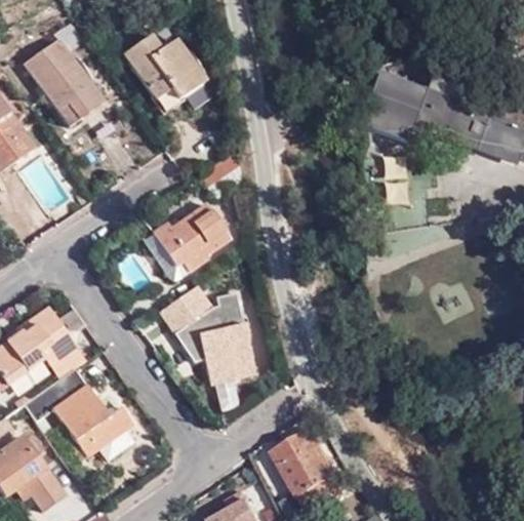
[(170,88),(178,101),(205,83),(175,39),(160,48),(151,35),(123,52),(153,98),(170,88)]
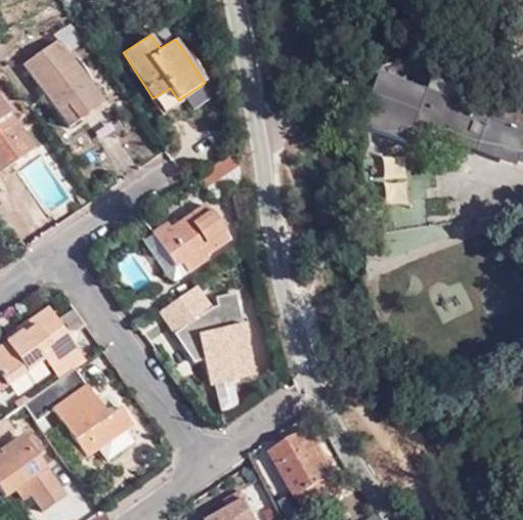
[(100,100),(56,40),(26,61),(70,122),(100,100)]
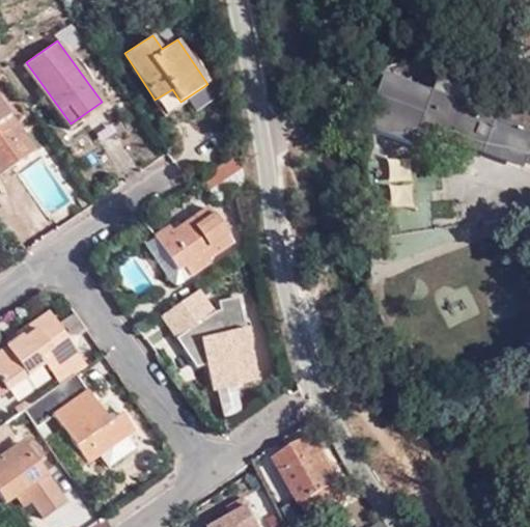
[(429,85),(475,103),(478,94),(473,92),(479,76),(440,61),(429,85)]
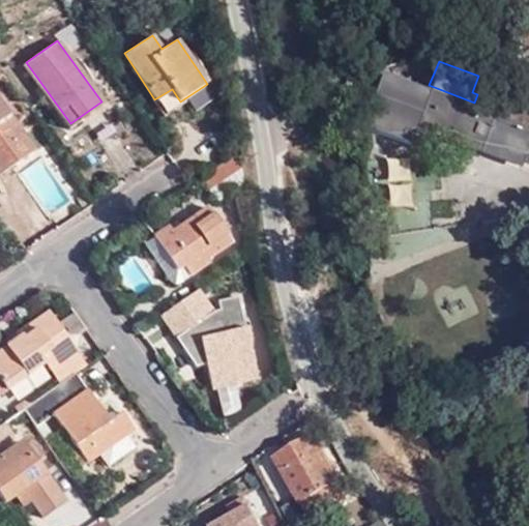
[(528,122),(474,103),(429,85),(382,68),(362,121),(410,139),(417,119),(521,155),(523,151),(528,153),(528,122)]
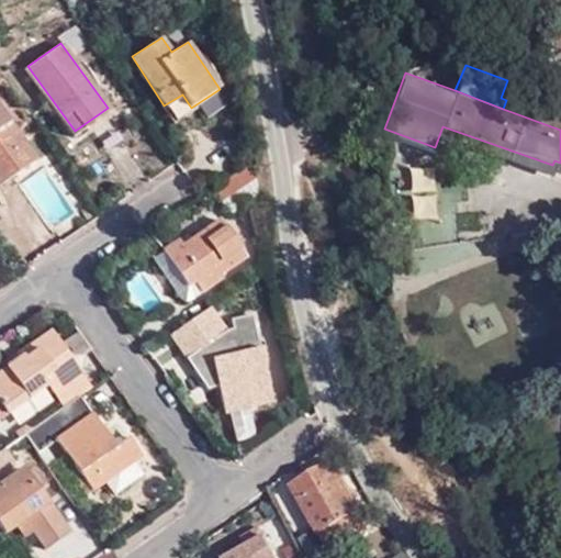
[(192,109),(191,108),(182,95),(164,105),(161,107),(175,124),(192,109)]
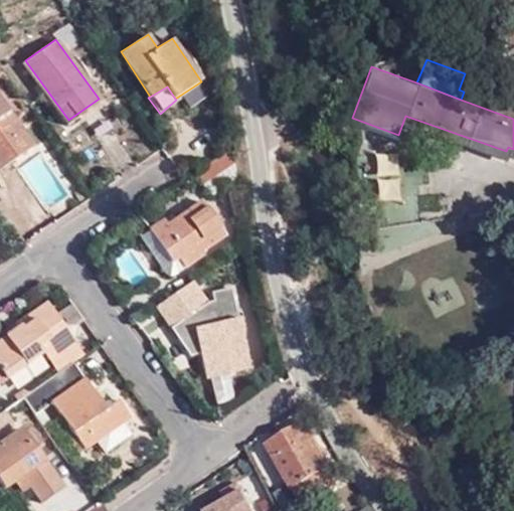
[(0,165),(33,143),(0,97),(0,165)]
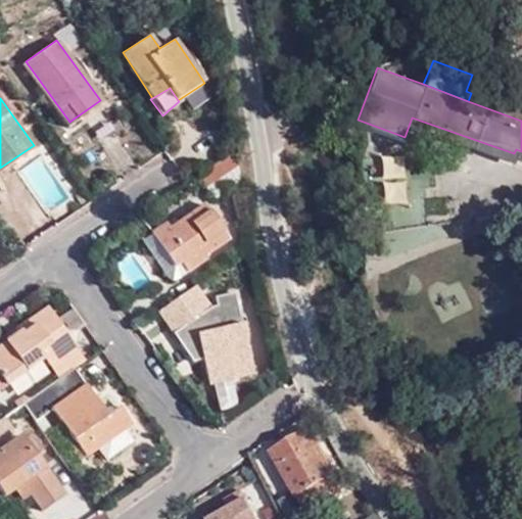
[(235,167),(227,156),(200,174),(207,186),(235,167)]
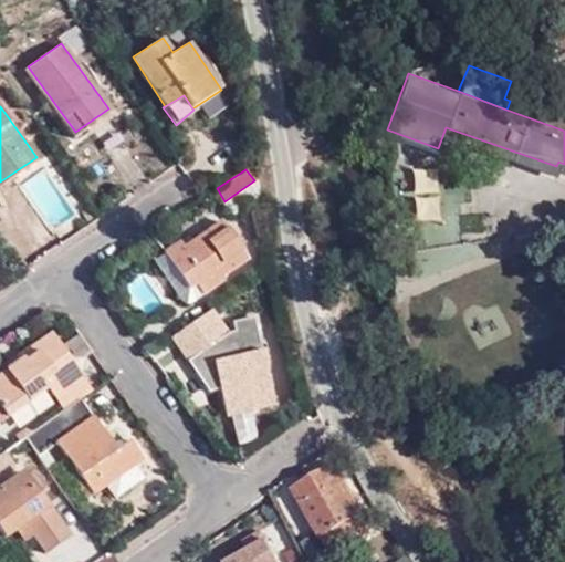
[(102,205),(95,196),(86,201),(93,211),(102,205)]
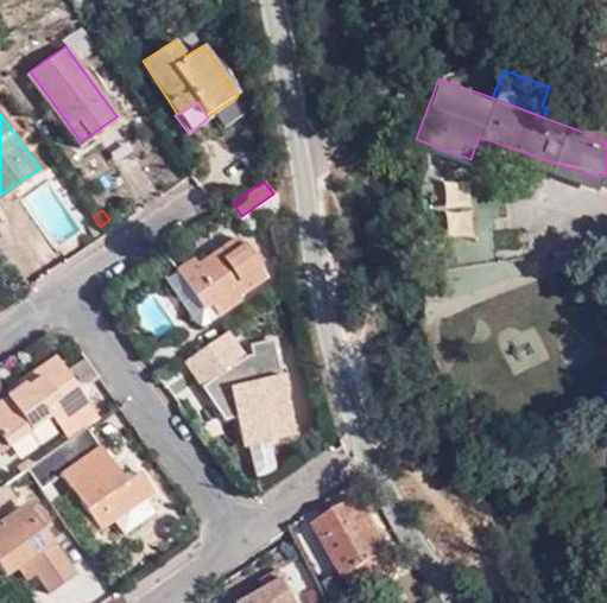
[(264,273),(238,236),(197,262),(194,259),(177,270),(203,306),(212,302),(219,311),(239,298),(236,292),(264,273)]
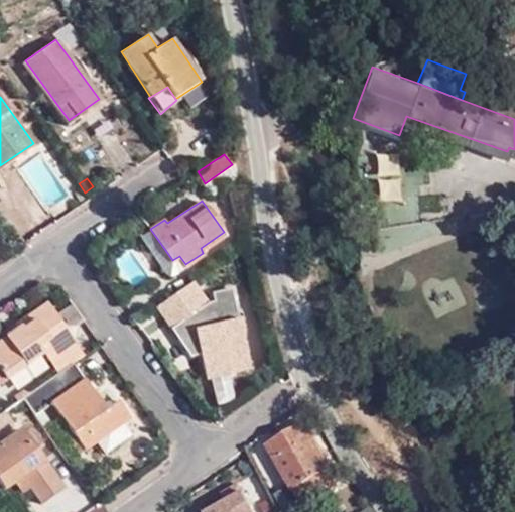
[(157,304),(191,283),(195,281),(192,278),(155,302),(157,304)]
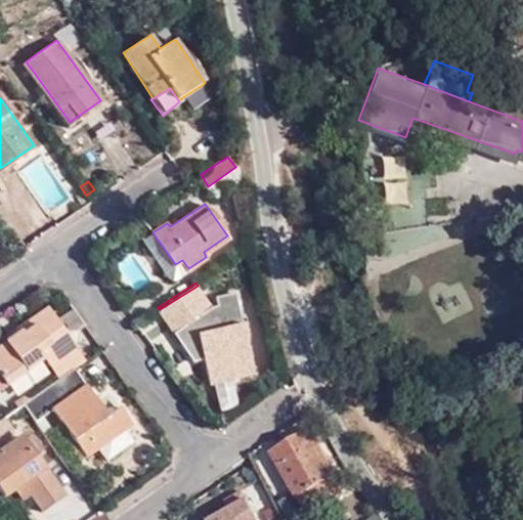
[(232,375),(254,371),(235,290),(215,295),(218,302),(212,304),(198,286),(194,288),(160,309),(175,330),(183,326),(188,334),(180,339),(193,356),(204,354),(210,380),(214,379),(220,404),(238,400),(232,375)]
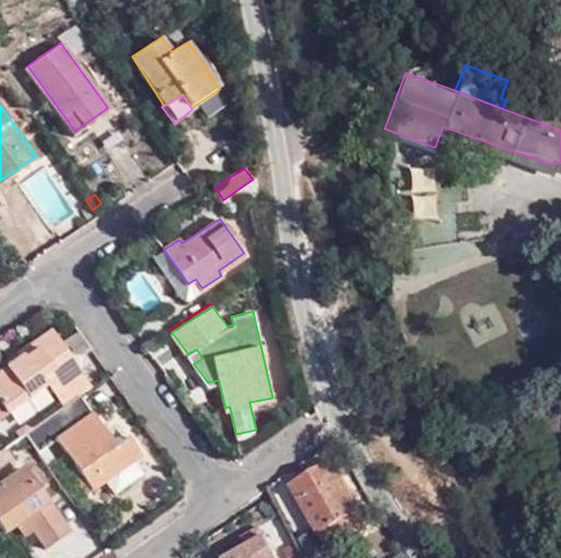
[(52,391),(80,371),(52,330),(33,342),(37,347),(25,357),(22,354),(10,363),(7,359),(0,364),(0,399),(7,409),(45,382),(52,391)]
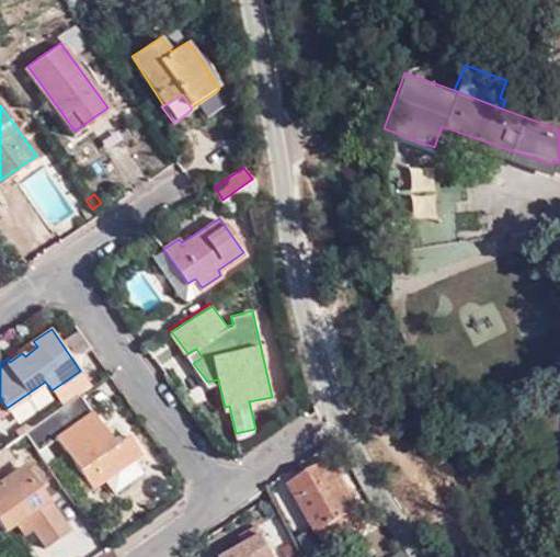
[(193,363),(202,357),(196,349),(187,353),(193,363)]
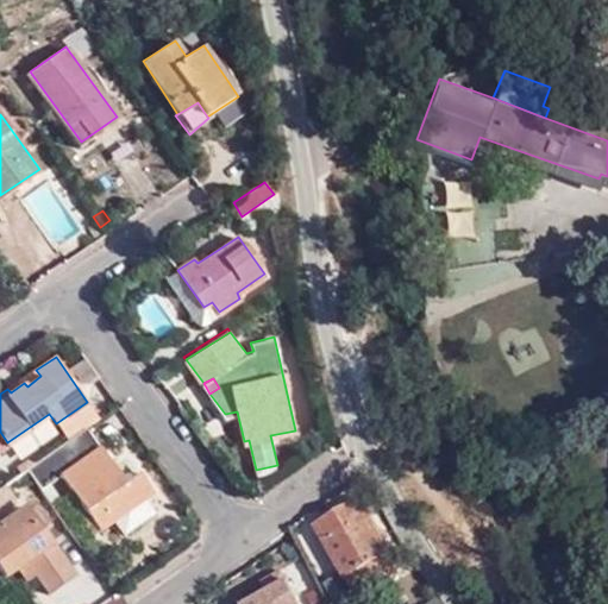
[(87,426),(98,417),(87,402),(56,423),(67,439),(87,426)]
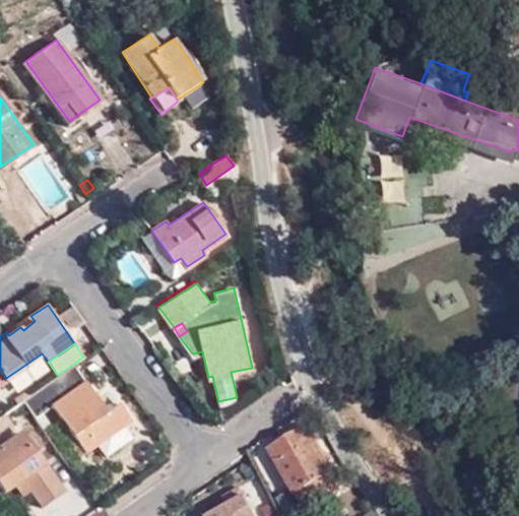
[(104,406),(74,364),(57,375),(22,400),(35,418),(53,404),(86,451),(98,444),(107,455),(132,437),(124,426),(131,421),(121,404),(113,407),(110,403),(104,406)]
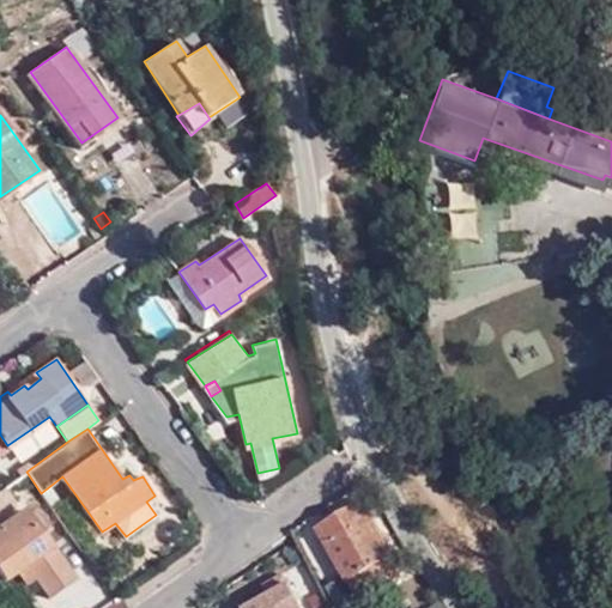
[(393,553),(362,503),(319,528),(347,579),(393,553)]
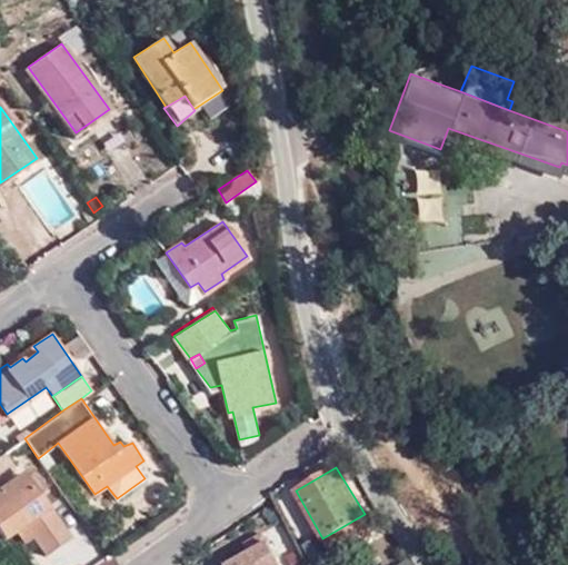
[(25,525),(32,536),(45,553),(68,536),(23,475),(0,491),(0,526),(7,536),(17,529),(25,525)]
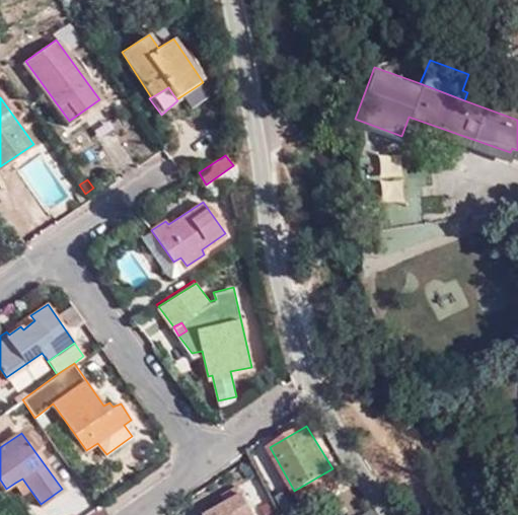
[(21,494),(29,489),(22,479),(15,483),(21,494)]
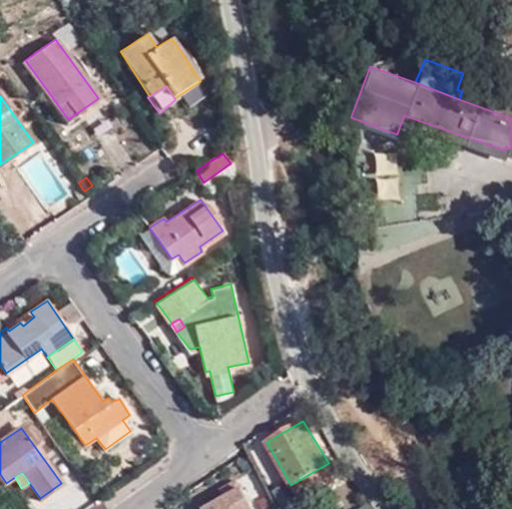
[(254,508),(236,478),(219,486),(227,499),(224,501),(228,508),(254,508)]
